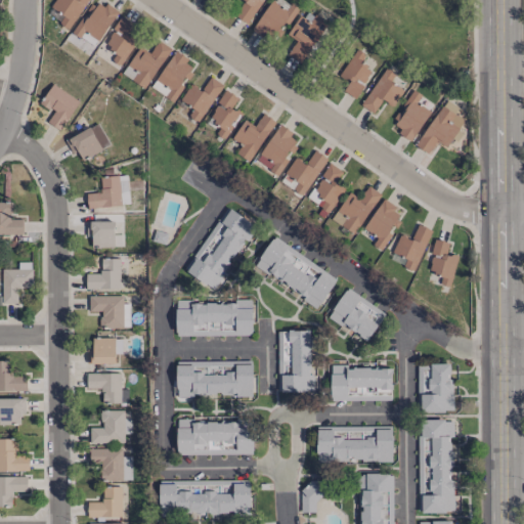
[(69,30),(86,0),(54,0),(51,6),(63,13),(57,23),(69,30)]
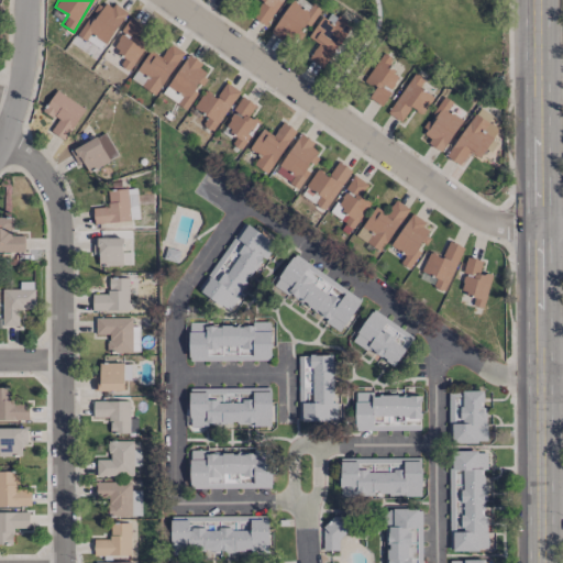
[(77,34),(102,51),(125,12),(107,0),(102,7),(100,6),(91,19),(88,17),(77,34)]
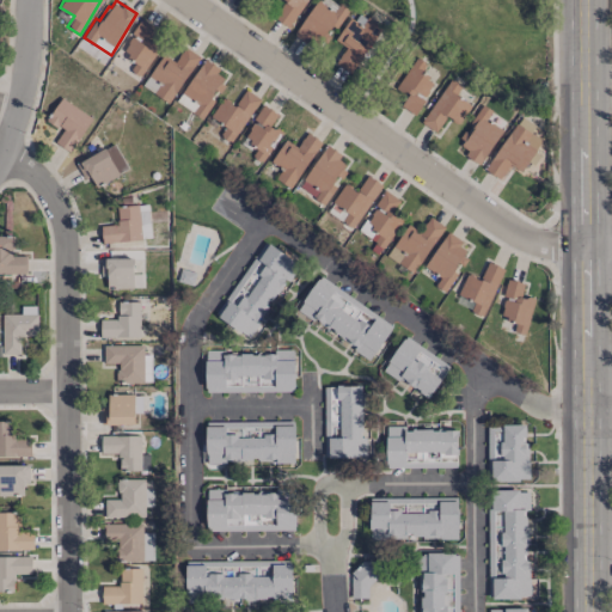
[(270,0),(263,11),(289,28),(306,0),(270,0)]
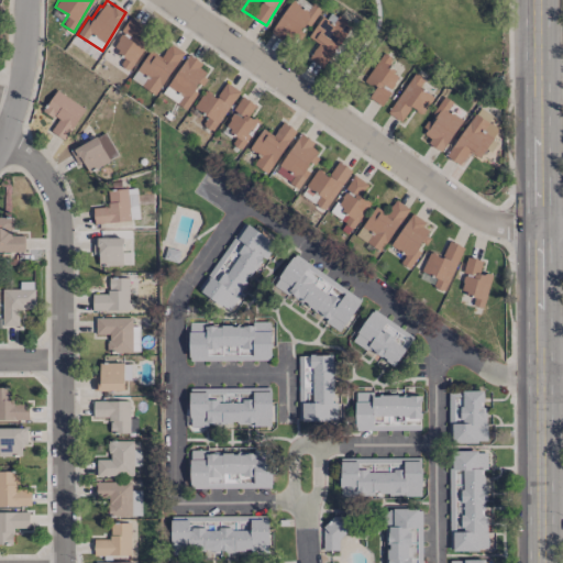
[(320,8),(311,3),(308,10),(289,0),(288,0),(271,33),(291,44),(304,23),(309,28),(320,8)]
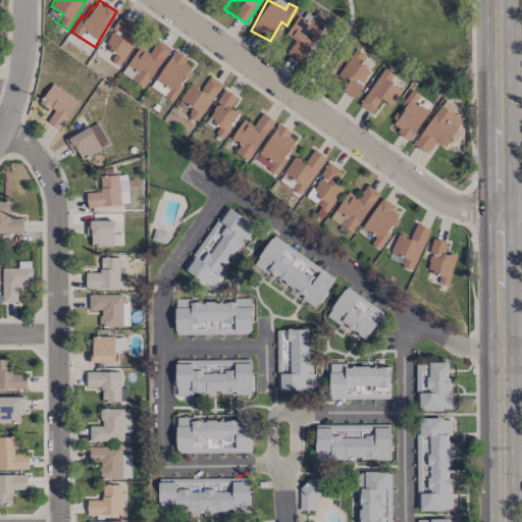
[(278,48),(299,62),(325,23),(305,9),(278,48)]
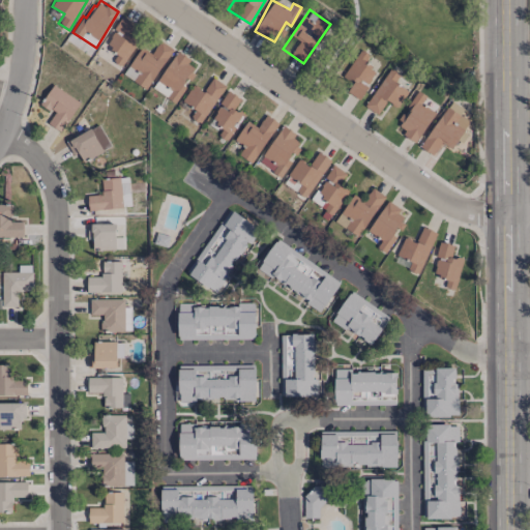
[(138,39),(128,33),(135,24),(123,16),(106,42),(118,51),(113,60),(121,66),(138,39)]
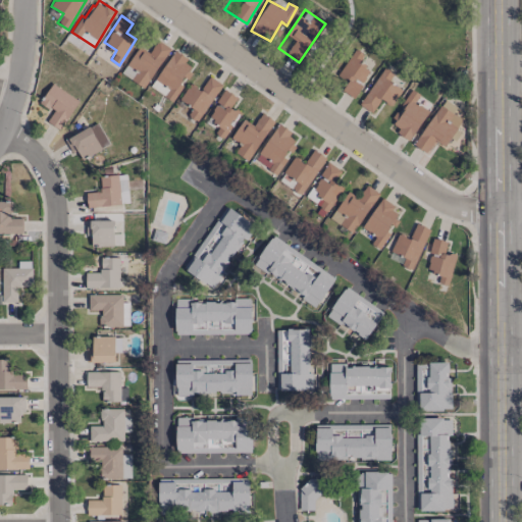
[(170,48),(158,40),(149,52),(139,46),(121,72),(144,88),(170,48)]
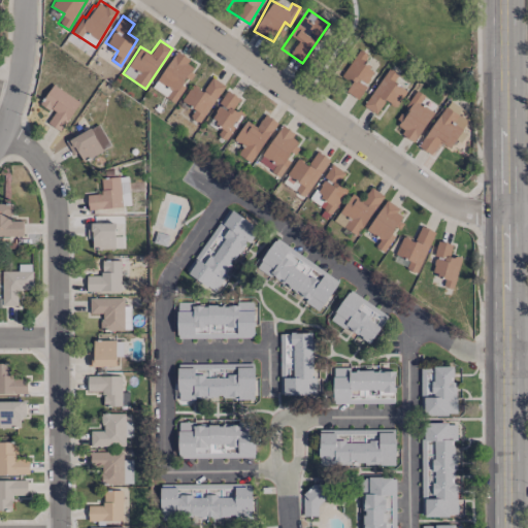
[(173,102),(196,71),(186,64),(190,59),(177,51),(152,86),(173,102)]
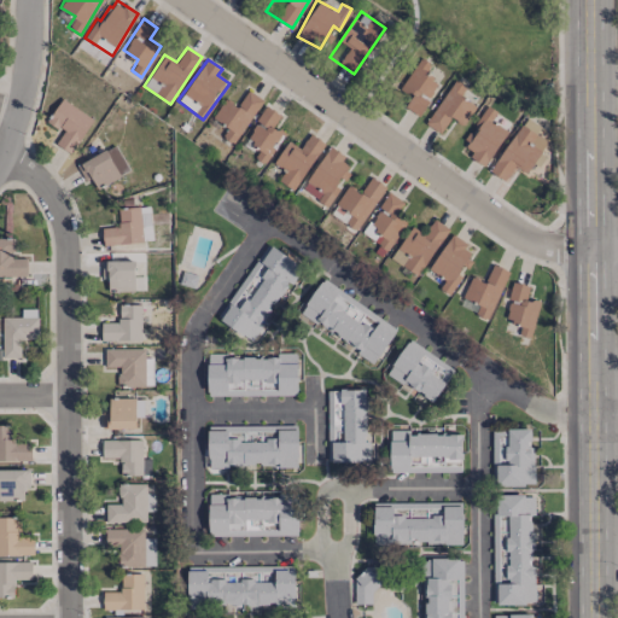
[(392,100),(420,115),(439,80),(412,64),(392,100)]
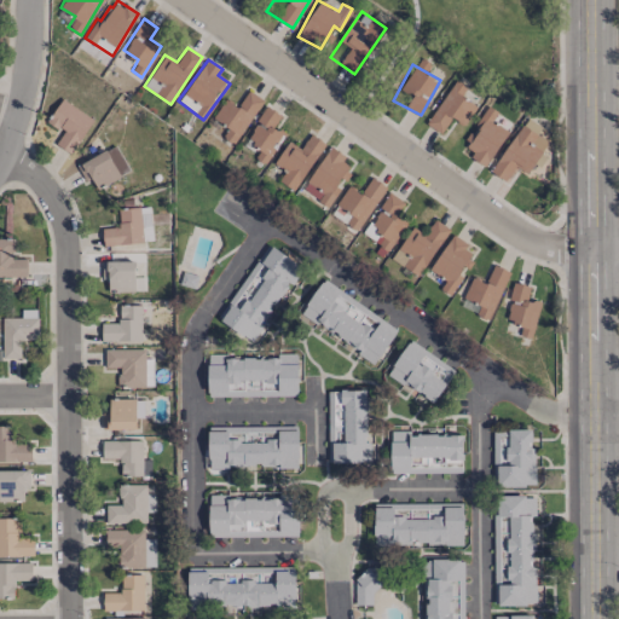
[(476,106),(461,94),(467,86),(457,80),(426,122),(440,133),(452,116),(463,125),(476,106)]
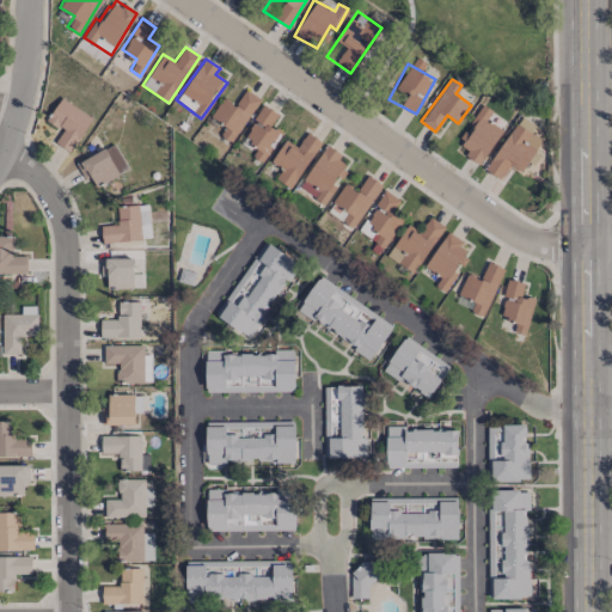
[(210,117),(224,124),(218,135),(232,142),(258,97),(244,89),(234,105),(221,97),(210,117)]
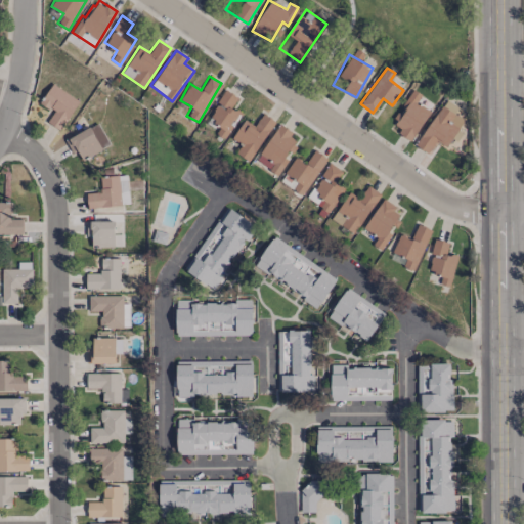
[(46,122),(59,130),(79,100),(52,83),(40,102),(53,111),(46,122)]
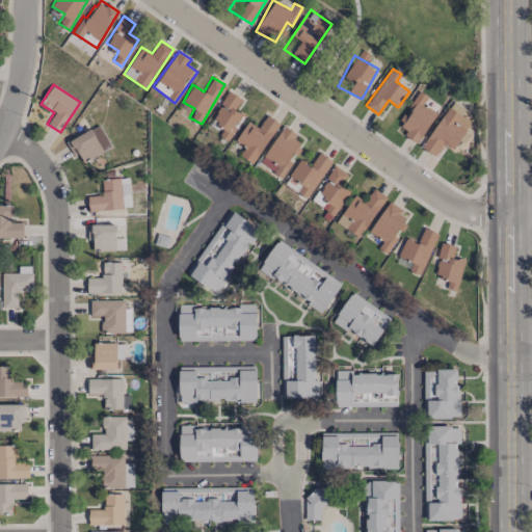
[(207,127),(230,139),(244,113),(235,108),(241,98),(228,90),(207,127)]
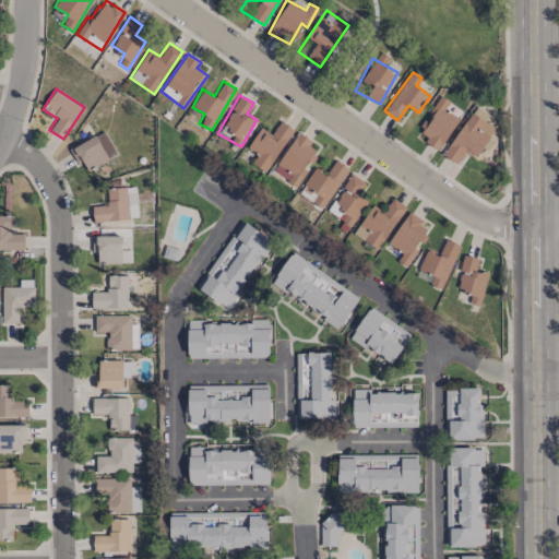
[(417,138),(440,151),(459,117),(444,109),(450,100),(441,95),(427,122),(426,122),(417,138)]
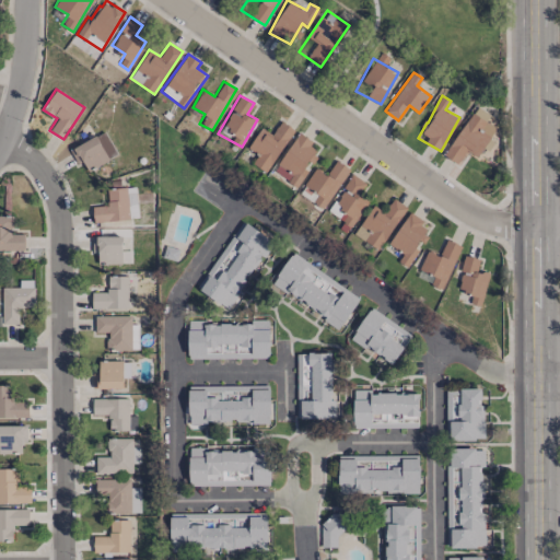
[(444,155),(457,164),(466,150),(476,158),(496,127),(486,120),(490,115),(476,105),(444,155)]
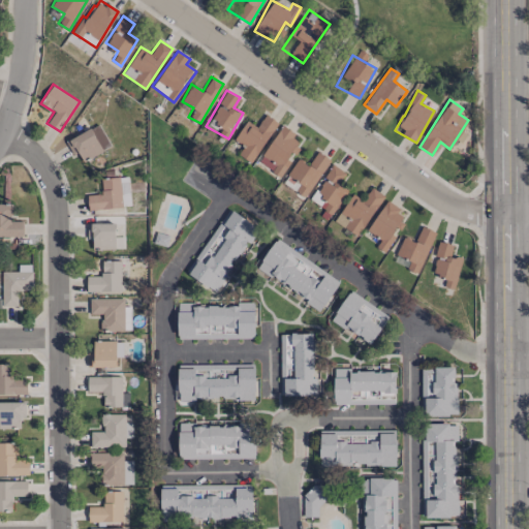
[(278,122),(265,114),(257,125),(248,118),(234,139),(243,146),(238,154),(251,163),(278,122)]
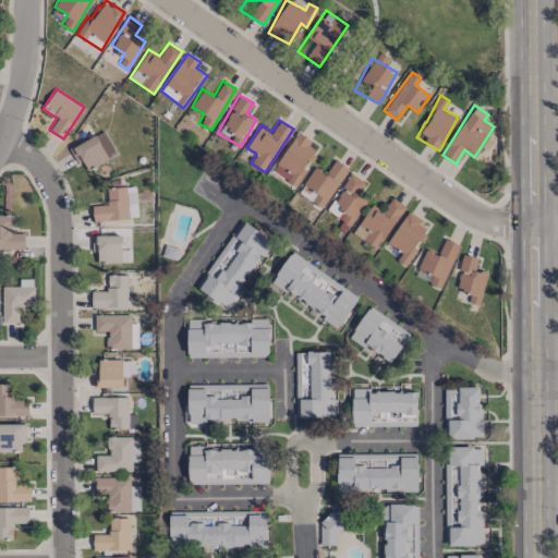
[(271,169),(294,185),(320,149),(298,133),(271,169)]
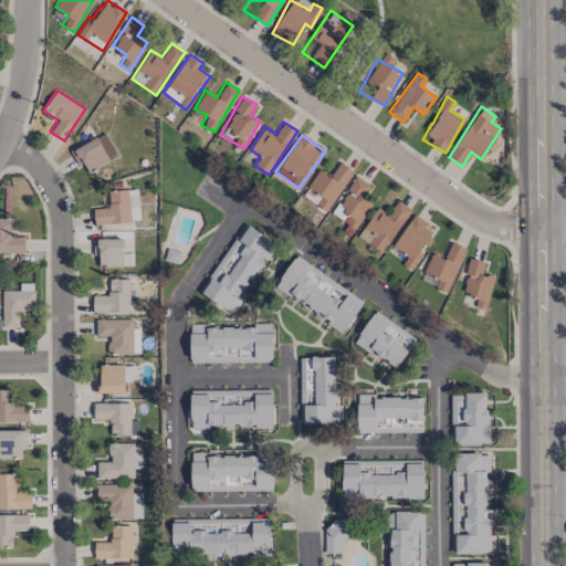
[(79,165),(83,163),(88,173),(111,161),(96,136),(71,150),(79,165)]
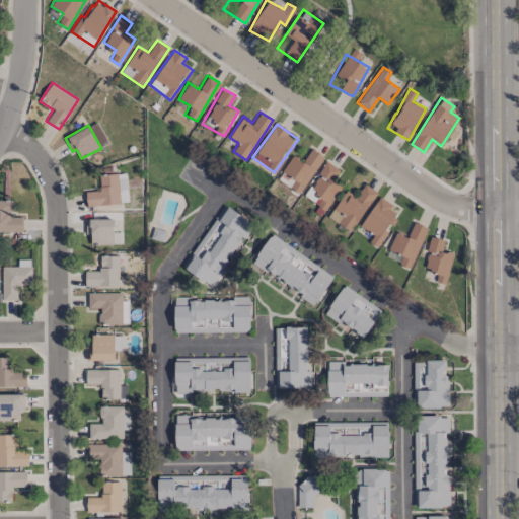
[(277,177),(298,194),(324,157),(312,148),(302,161),(293,155),(277,177)]
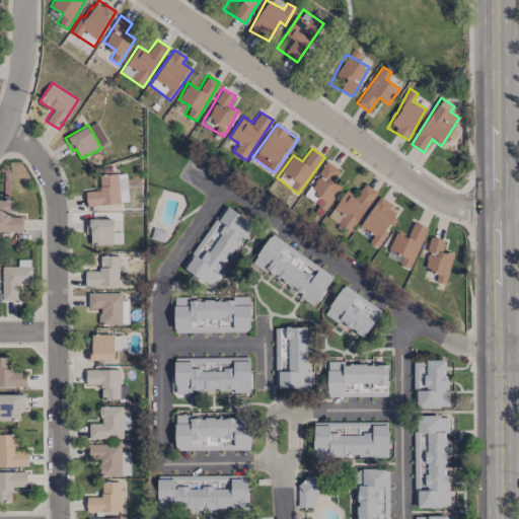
[(339,169),(326,161),(303,198),(324,212),(341,186),(332,179),(339,169)]
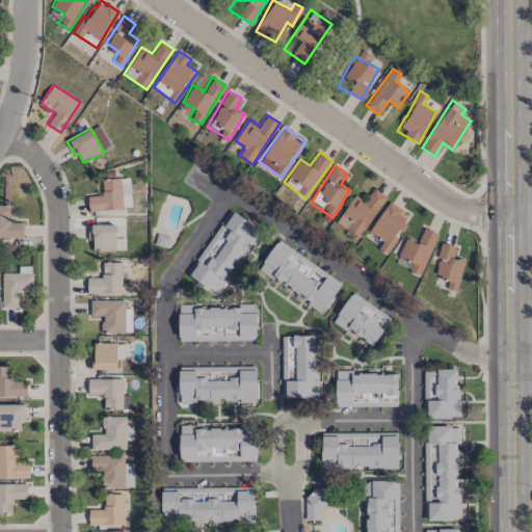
[(88,211),(131,208),(129,177),(102,179),(103,195),(87,196),(88,211)]
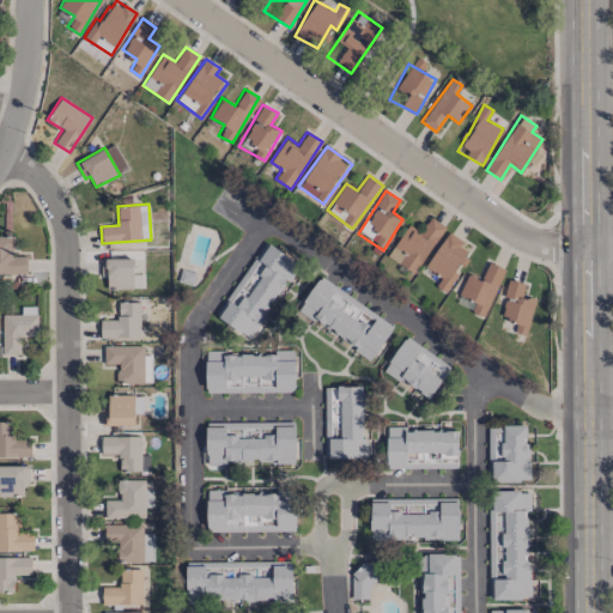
[(414,273),(445,226),(431,217),(422,232),(408,224),(387,255),(414,273)]
